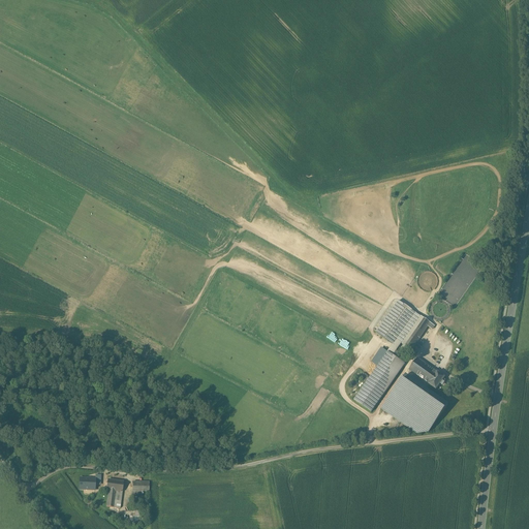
[(399,301),(376,333),(393,344),(387,352),(391,354),(394,350),(396,351),(401,343),(396,340),(415,312),(400,302),(399,301)]
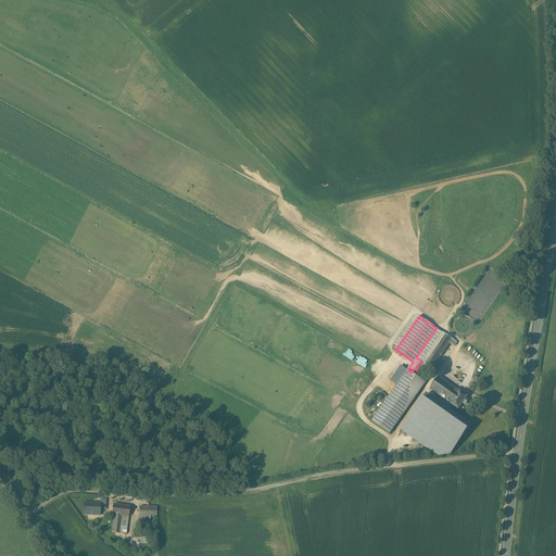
[(437,328),(416,357),(421,361),(432,368),(450,343),(454,346),(456,342),(437,328)]
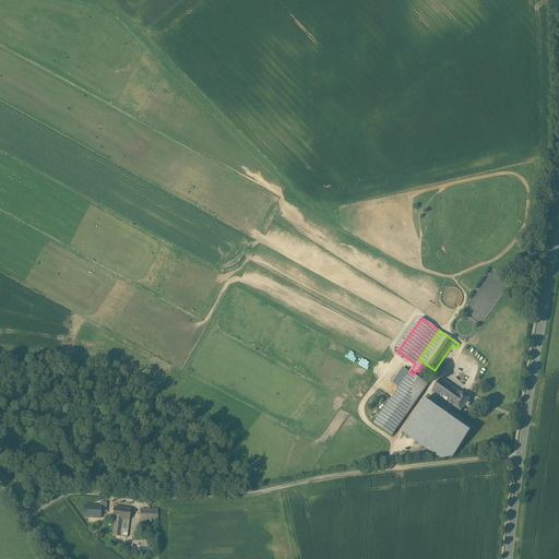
[(399,388),(409,372),(403,367),(392,383),(399,388)]
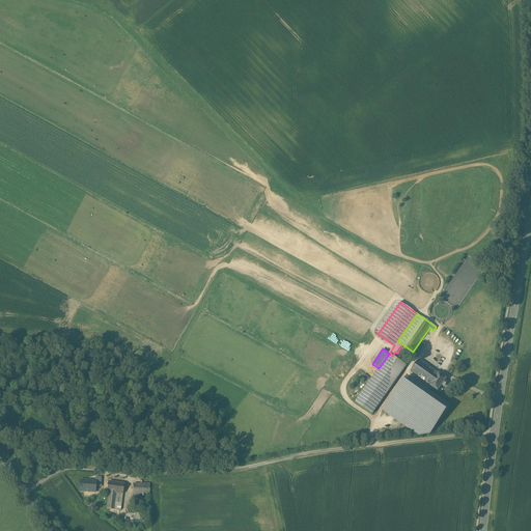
[(379,368),(367,386),(356,402),(365,409),(372,414),(407,365),(402,363),(406,358),(397,353),(395,352),(392,356),(389,354),(379,368)]
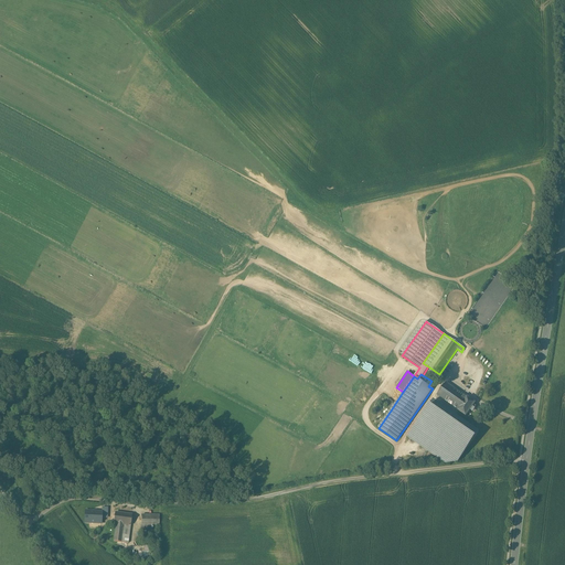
[(437,395),(458,411),(467,398),(446,383),(437,395)]
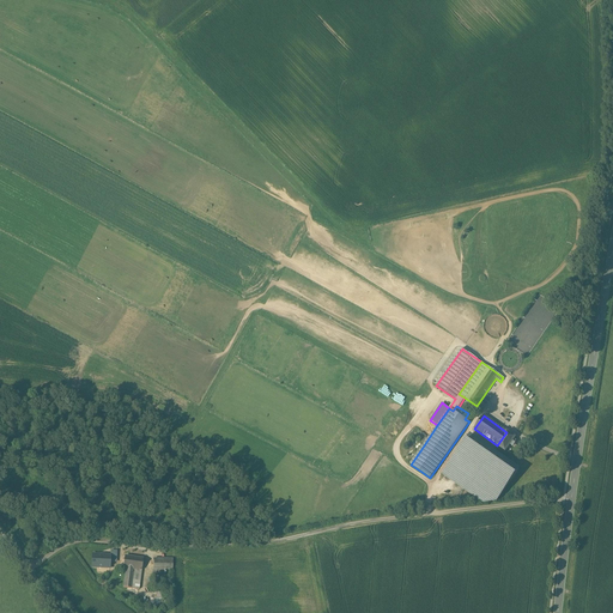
[(497,445),(505,451),(515,437),(507,431),(507,432),(497,445)]
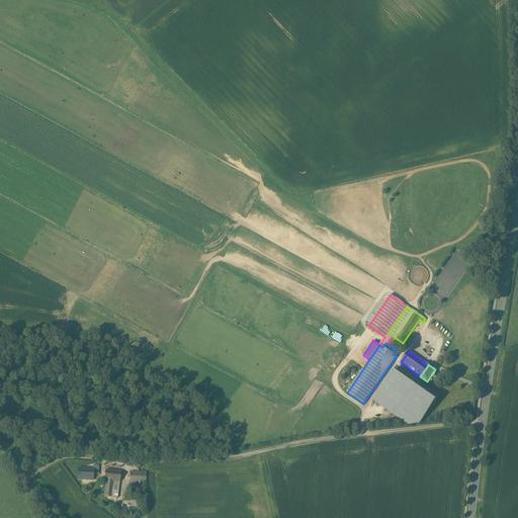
[(438,396),(398,367),(374,401),(408,424),(420,423),(438,396)]
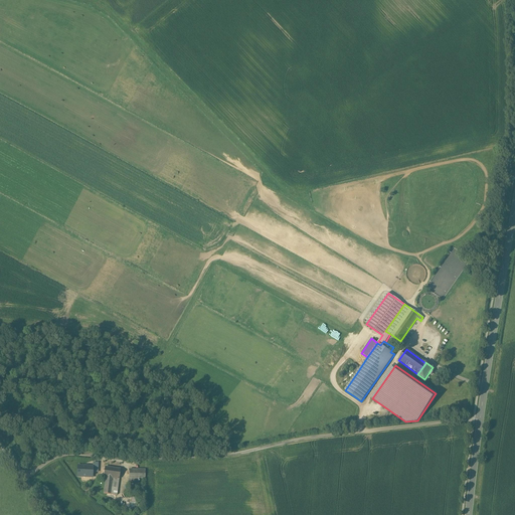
[(94,466),(77,465),(76,478),(93,478),(94,466)]
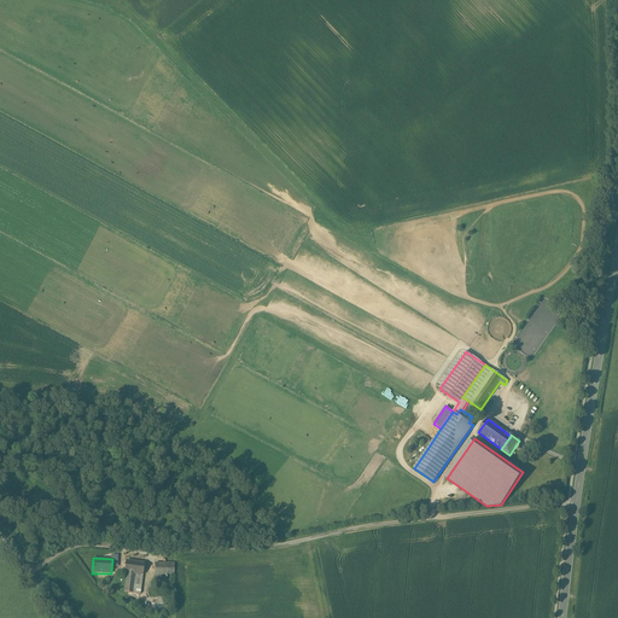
[(145,563),(126,560),(124,573),(127,573),(124,593),(133,594),(135,575),(143,576),(144,576),(145,563)]
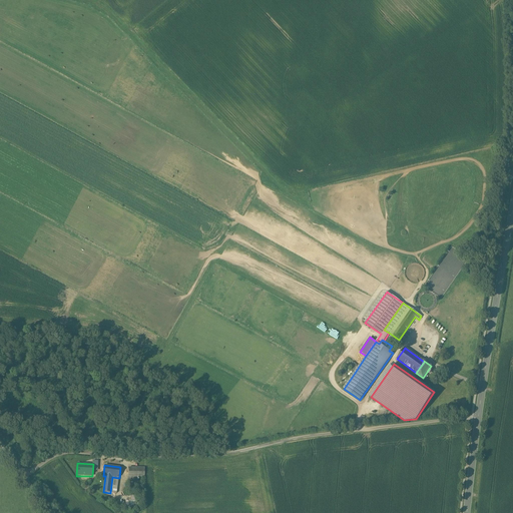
[(144,468),(128,468),(128,477),(144,477),(144,468)]
